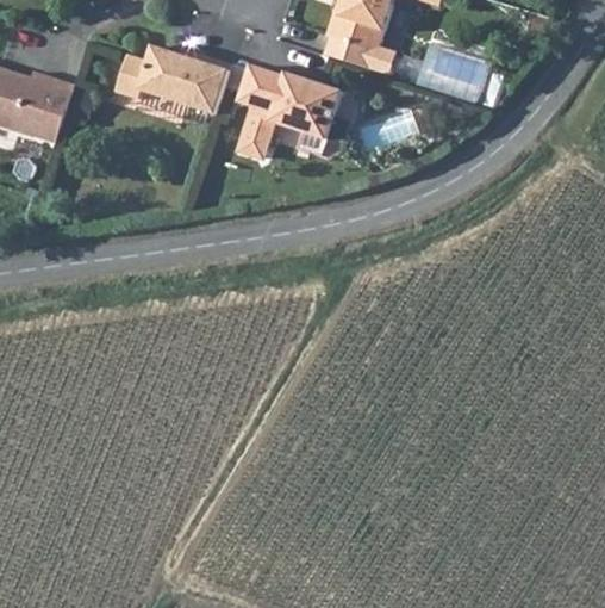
[(336,0),(325,36),(330,37),(324,54),(390,75),(397,51),(379,45),(392,0),(423,0),(438,5),(440,0),(336,0)]
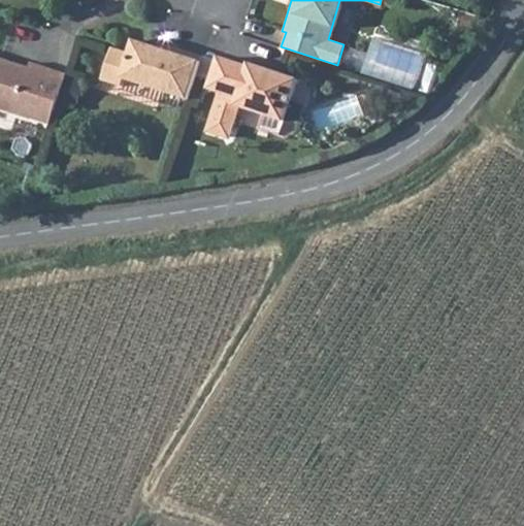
[(423,52),(371,35),(360,72),(412,89),(423,52)]
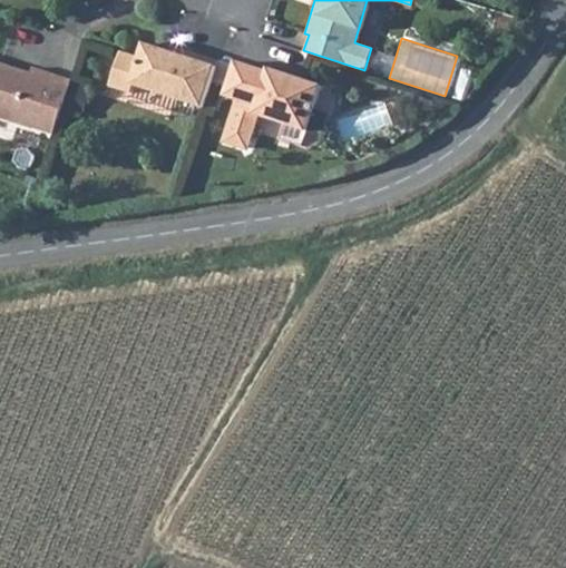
[(132,84),(202,106),(217,60),(186,50),(184,56),(167,50),(143,42),(137,57),(118,50),(107,85),(129,91),(132,84)]
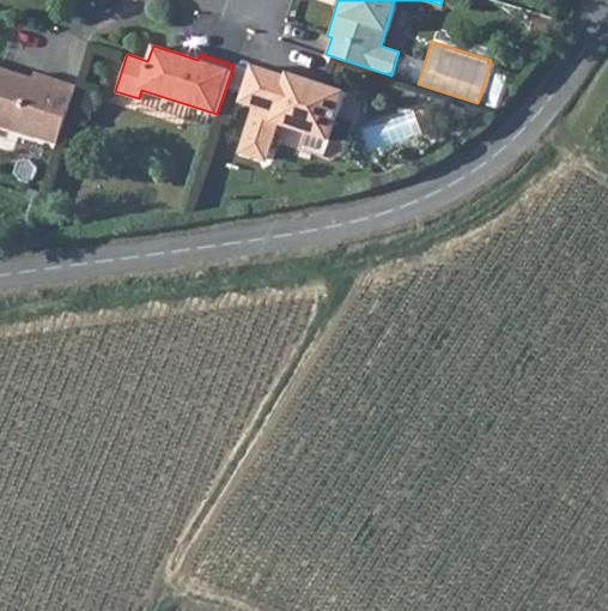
[(182,48),(180,54),(198,60),(200,54),(182,48)]
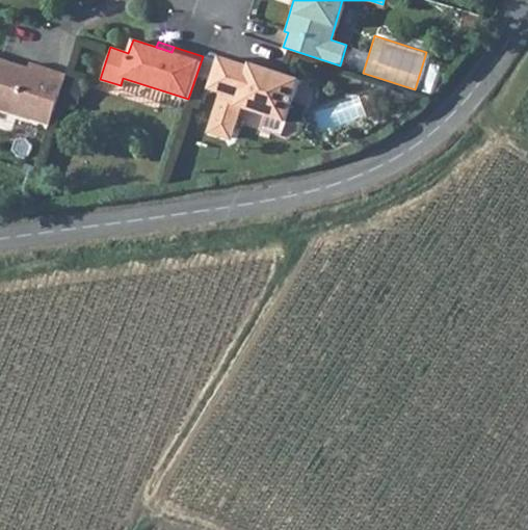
[(232,132),(240,106),(285,122),(298,79),(248,62),(247,65),(218,56),(208,88),(218,93),(206,131),(222,137),(232,132)]
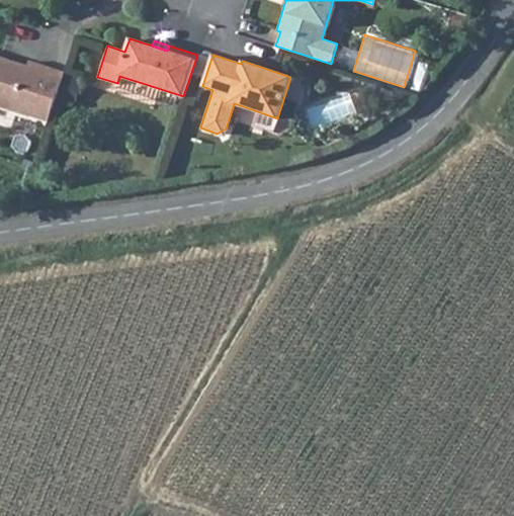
[(0,104),(47,120),(63,71),(27,60),(25,66),(0,57),(0,104)]
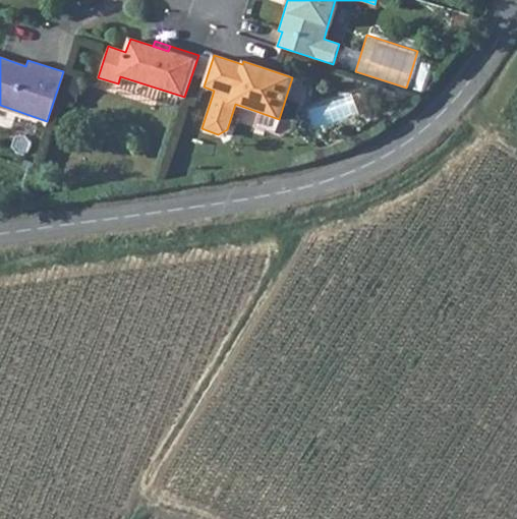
[(347,90),(298,106),(308,131),(356,112),(347,90)]
